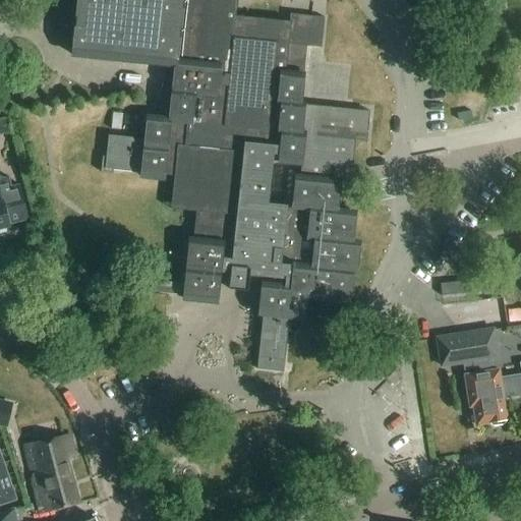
[(58,0),(55,36),(71,38),(69,57),(163,67),(158,116),(146,115),(143,139),(107,135),(105,158),(102,158),(101,173),(112,174),(113,171),(139,174),(138,179),(164,181),(165,175),(174,175),(170,210),(195,212),(192,239),(188,238),(183,284),(153,281),(152,292),(181,295),(181,302),(217,305),(221,274),(231,275),(229,290),(247,292),(249,277),(284,280),(284,285),(261,282),(256,316),(262,317),(256,370),(282,372),(288,321),(304,323),(306,300),(350,304),(353,273),(357,274),(360,243),(353,242),(357,212),(339,210),(341,181),(329,180),(299,177),(299,175),(293,174),(290,207),(268,204),(273,156),(278,157),(277,164),(300,167),(301,164),(330,167),(351,170),(354,142),(354,140),(365,142),(368,112),(299,105),(305,47),(321,48),(324,18),(290,14),(290,22),(235,16),(237,0),(58,0)]
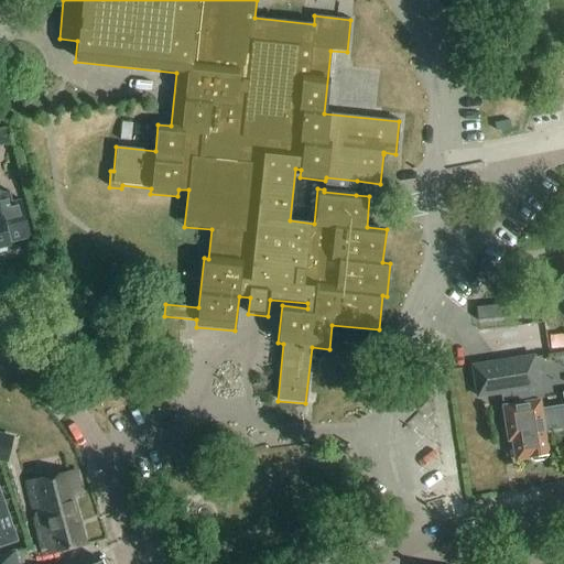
[(129,141),(131,125),(120,123),(118,140),(129,141)]
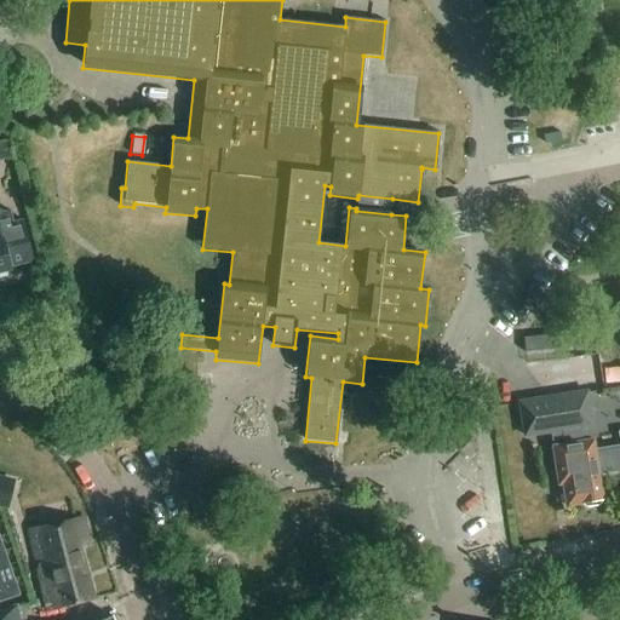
[(0,162),(12,161),(10,142),(0,143),(0,162)]
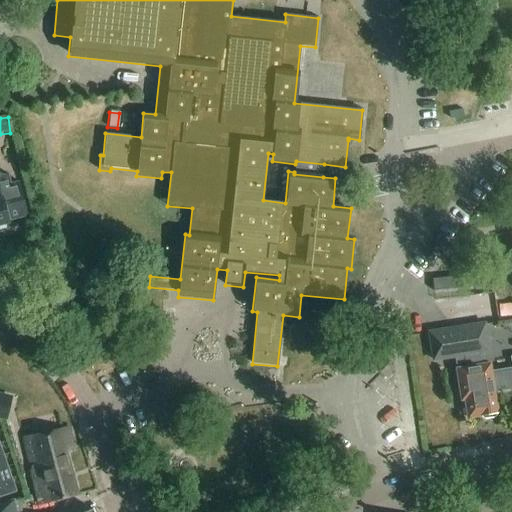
[(0,229),(4,228),(5,223),(12,222),(27,218),(19,182),(11,184),(8,173),(0,175),(0,229)]
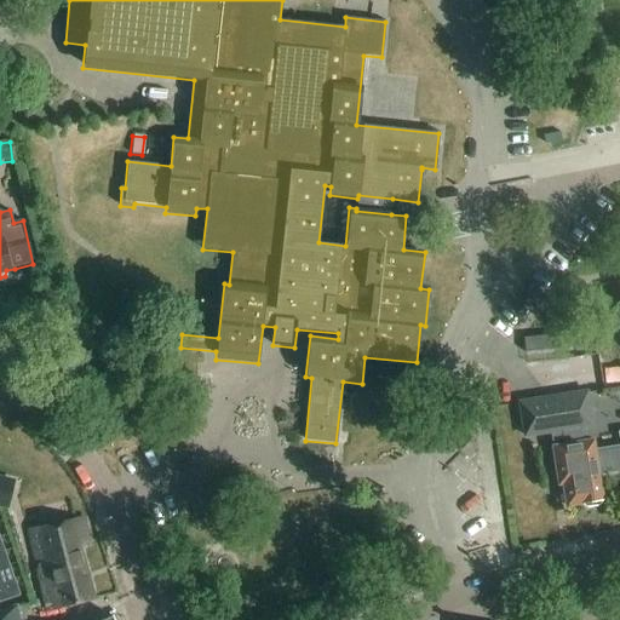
[(579,331),(528,333),(529,357),(580,355),(579,331)]
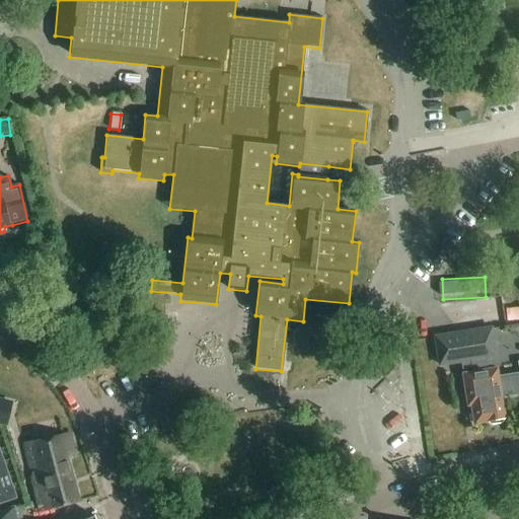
[(494,328),(494,327),(437,336),(441,363),(471,359),(473,371),(464,372),(468,404),(471,403),(474,422),(487,420),(490,424),(501,423),(504,417),(506,417),(503,395),(518,393),(518,373),(500,376),(499,367),(490,369),(484,329),(494,328)]
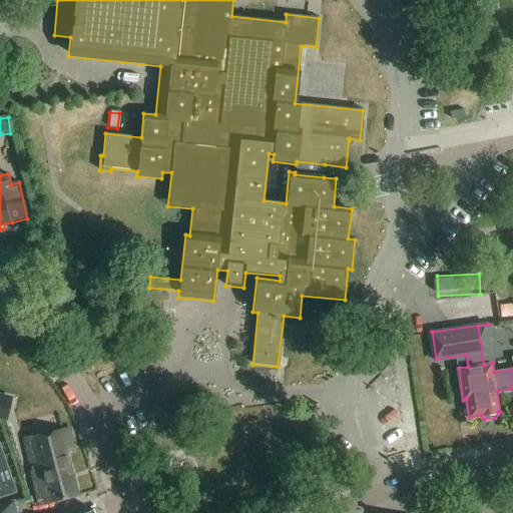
[(0,397),(0,418),(7,420),(11,400),(0,397)]
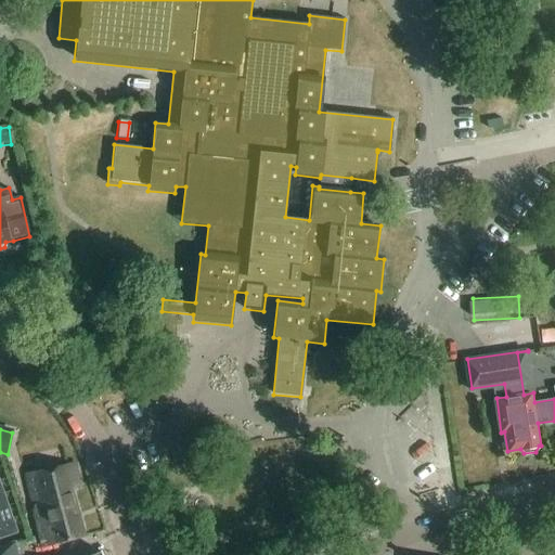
[(44,547),(86,537),(74,487),(80,485),(75,462),(26,474),(44,547)]
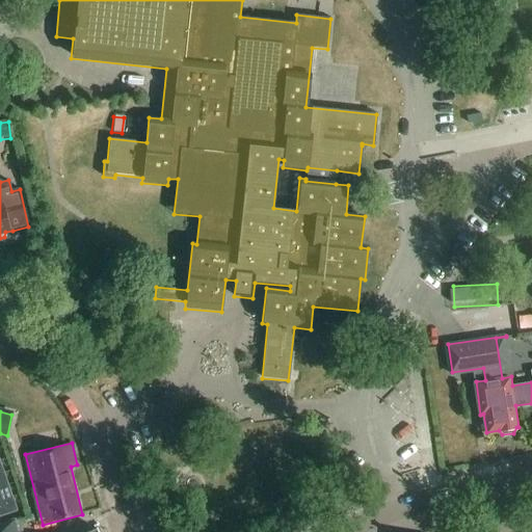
[(0,516),(17,511),(0,460),(0,516)]
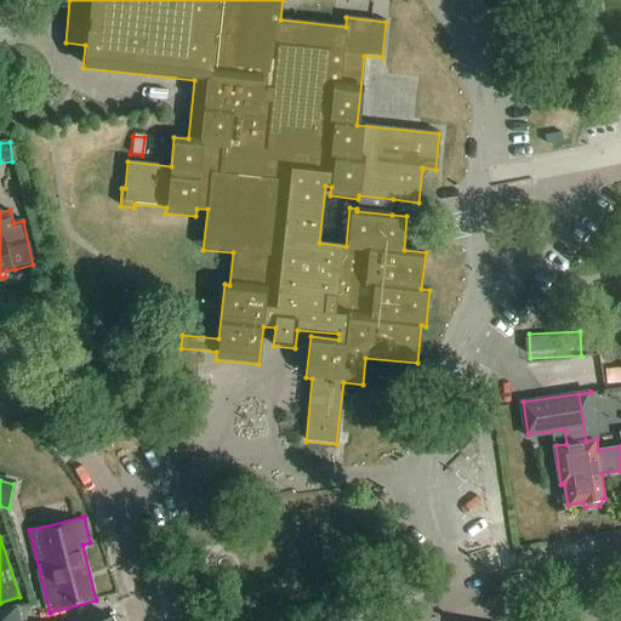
[(20,620),(17,608),(0,610),(0,620),(112,620),(112,619),(104,620),(20,620)]
